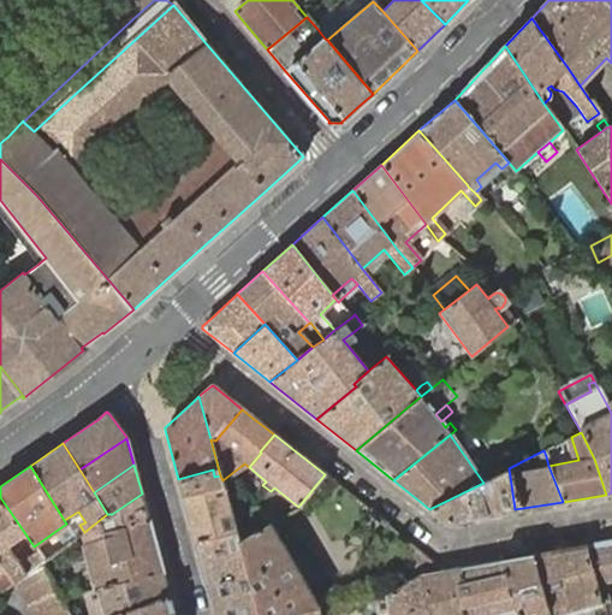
[(449,522),(515,509),(509,468),(500,473),(483,483),(429,509),(446,522),(449,522)]
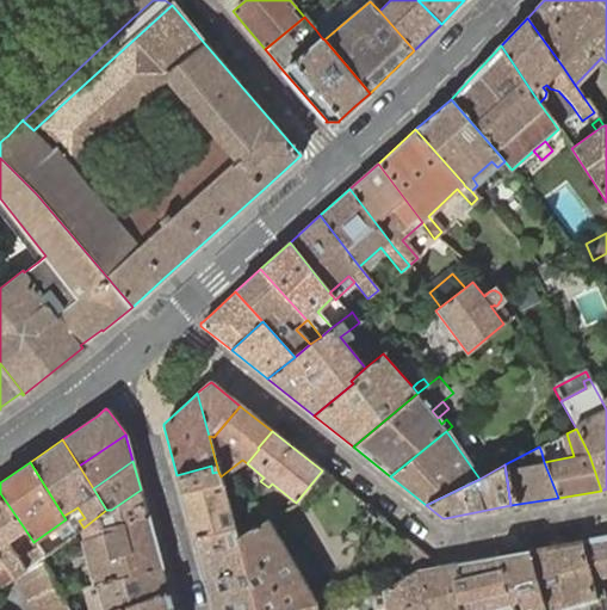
[(180,491),(222,481),(221,476),(218,472),(212,473),(211,466),(177,475),(180,491)]
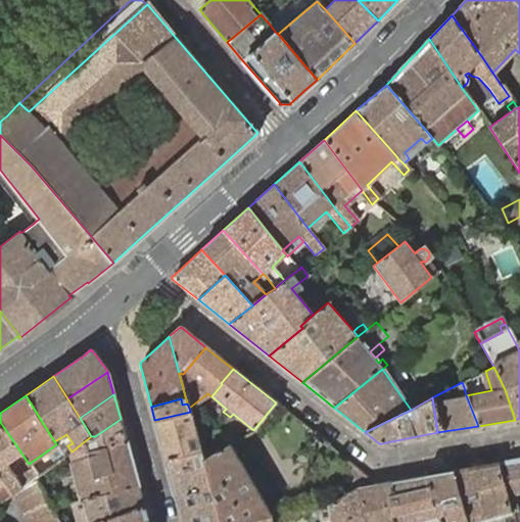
[(166,460),(200,449),(190,412),(154,420),(166,460)]
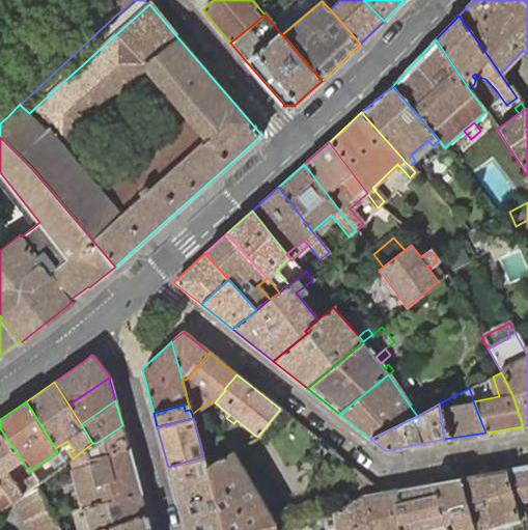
[(128,447),(122,425),(96,443),(92,443),(73,458),(70,459),(65,463),(55,470),(58,475),(71,470),(73,470),(90,463),(89,458),(128,447)]
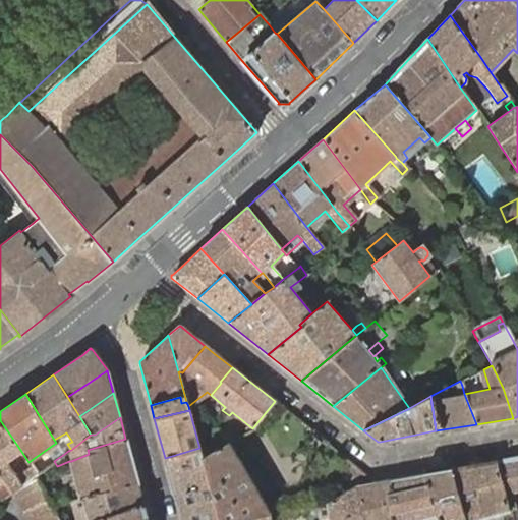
[(34,476),(37,473),(31,465),(14,476),(3,462),(20,450),(0,420),(0,477),(11,492),(21,484),(34,476)]
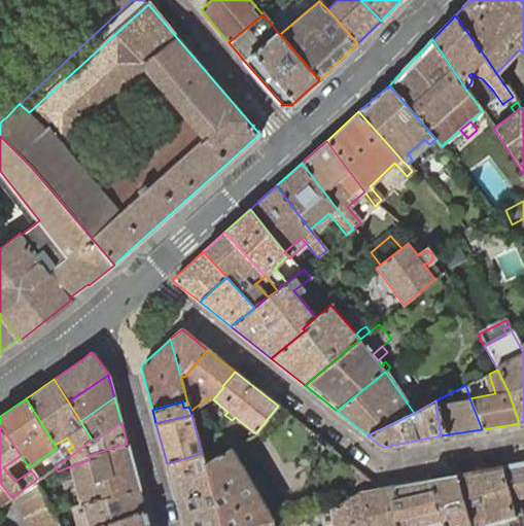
[(222,442),(228,450),(230,448),(237,444),(233,436),(222,442)]
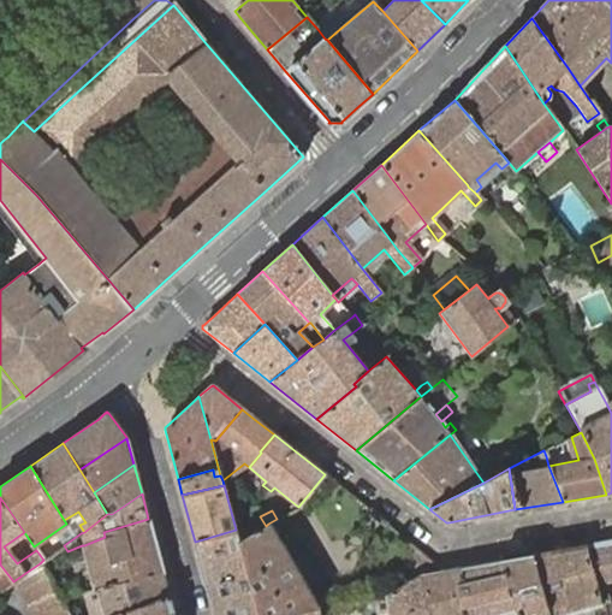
[(81,533),(84,532),(79,525),(85,522),(78,512),(64,520),(66,524),(76,537),(81,533)]
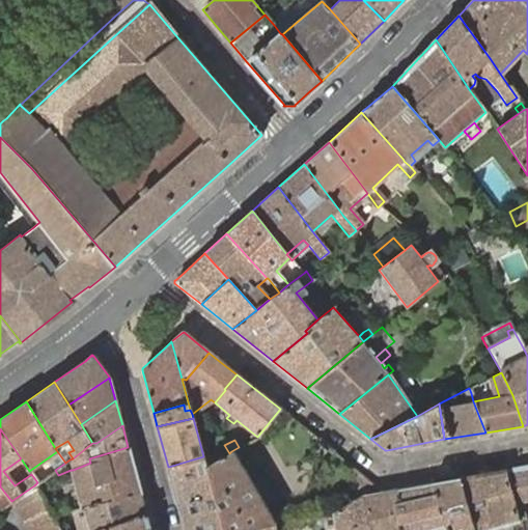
[(140,492),(128,447),(89,458),(90,463),(73,470),(82,507),(140,492)]
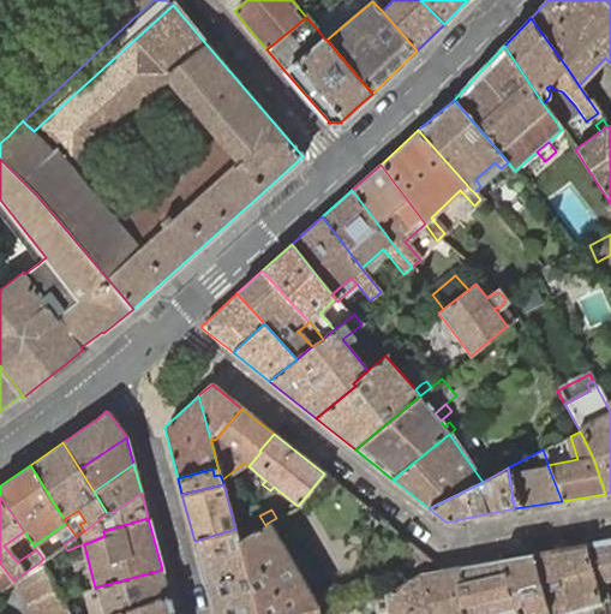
[(43,559),(64,544),(76,536),(66,523),(34,546),(36,549),(43,559)]
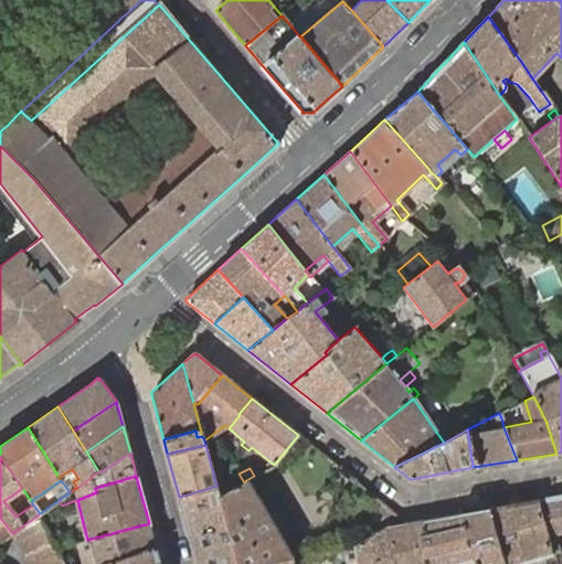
[(244,482),(220,496),(229,529),(237,563),(261,563),(269,562),(274,561),(288,557),(292,557),(283,542),(256,498),(246,480),(244,482)]
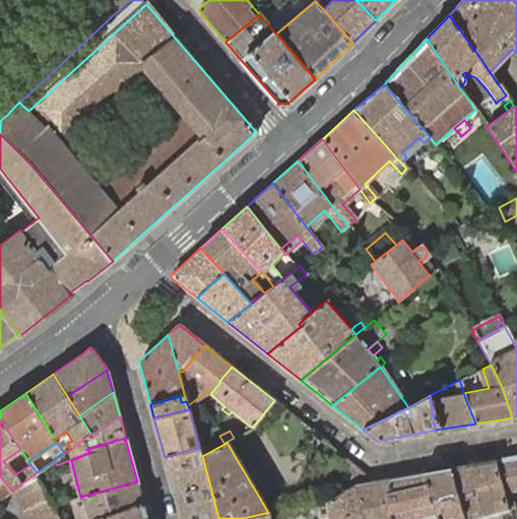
[(210,487),(202,456),(199,447),(165,457),(175,494),(210,487)]
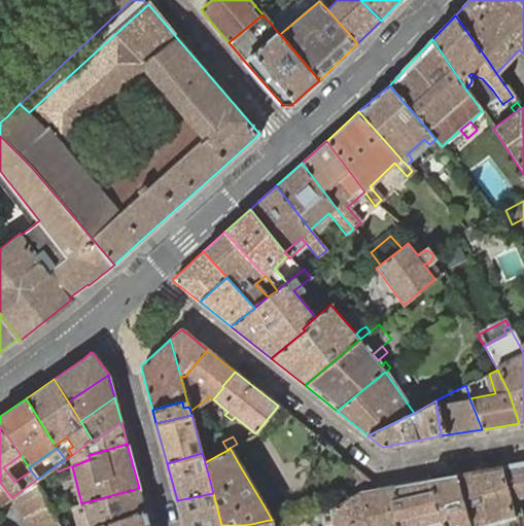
[(523,461),(500,466),(516,525),(523,525),(523,523),(523,461)]
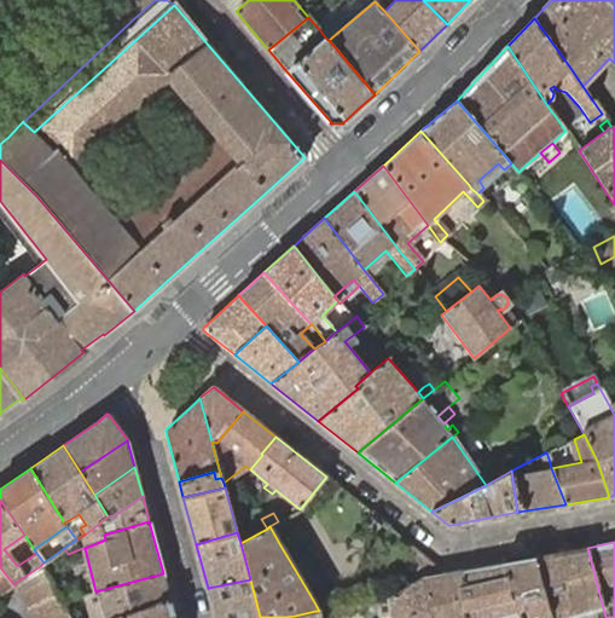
[(605,617),(587,548),(534,558),(551,617),(566,617),(593,610),(596,617),(605,617)]
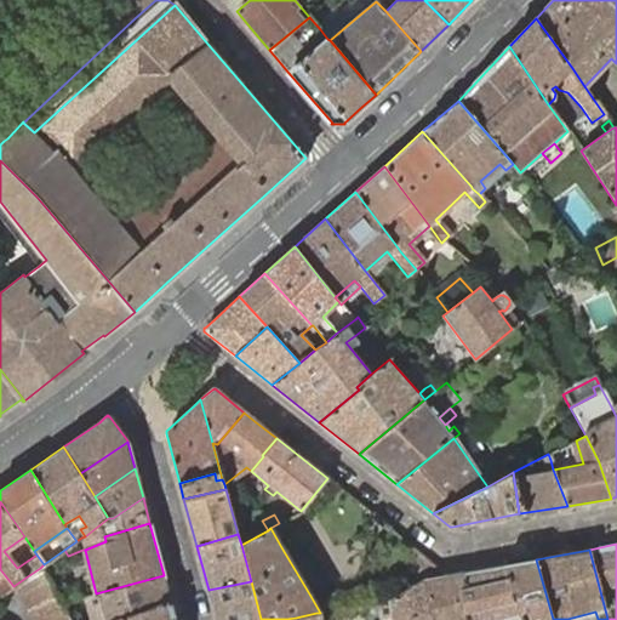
[(553,619),(536,559),(504,564),(521,619),(553,619)]
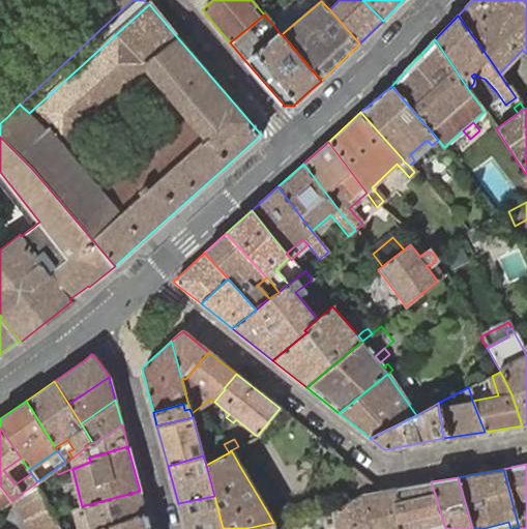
[(445,528),(431,481),(394,489),(399,503),(393,504),(400,528),(445,528)]
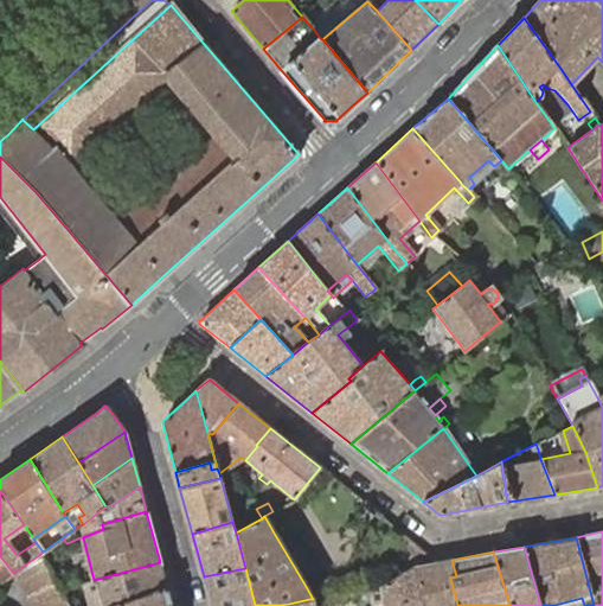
[(25,565),(13,573),(20,588),(47,571),(39,555),(25,565)]
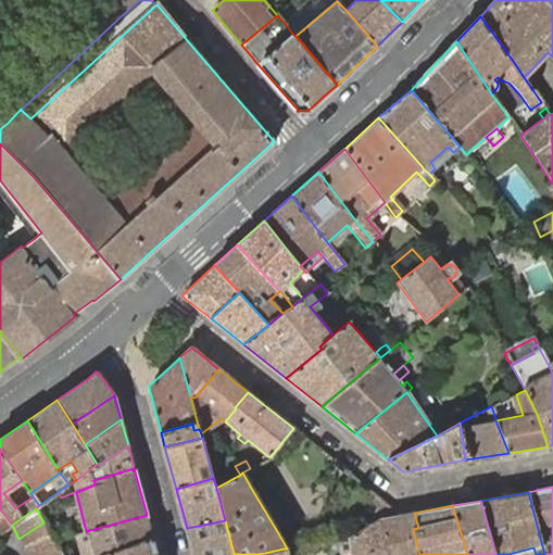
[(0,531),(1,532),(12,525),(0,509),(0,531)]
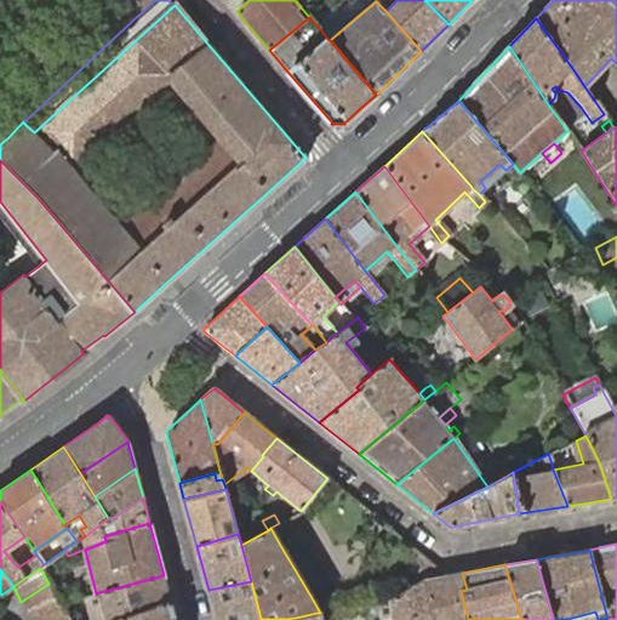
[(462,573),(445,575),(424,580),(433,619),(468,619),(461,591),(467,590),(462,573)]
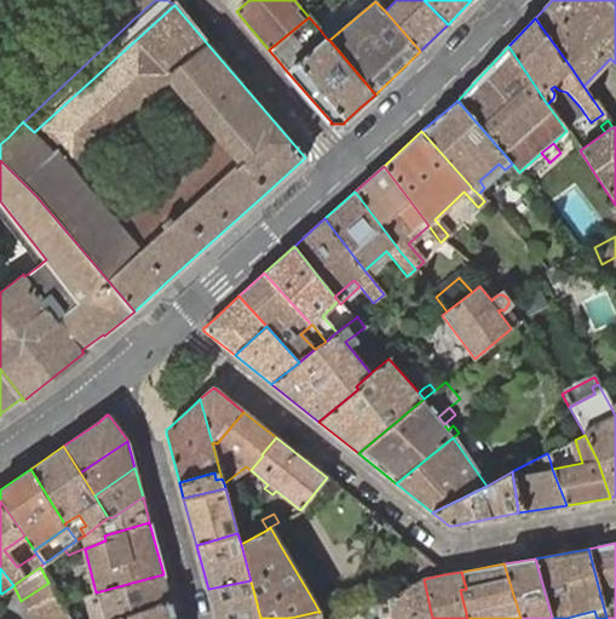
[(171,600),(163,574),(96,592),(93,594),(82,597),(86,608),(99,603),(103,615),(96,618),(117,618),(171,600)]
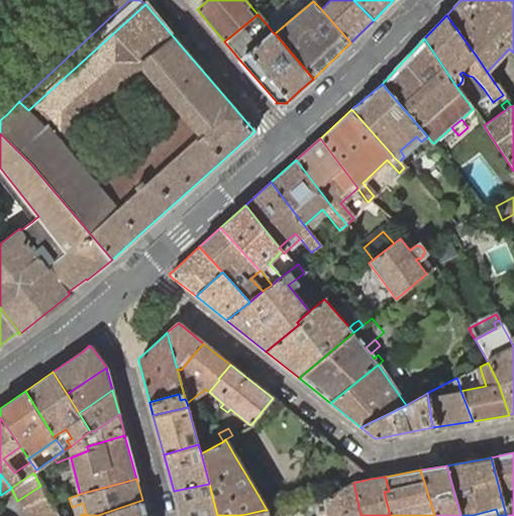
[(361,515),(353,483),(322,500),(325,515),(361,515)]
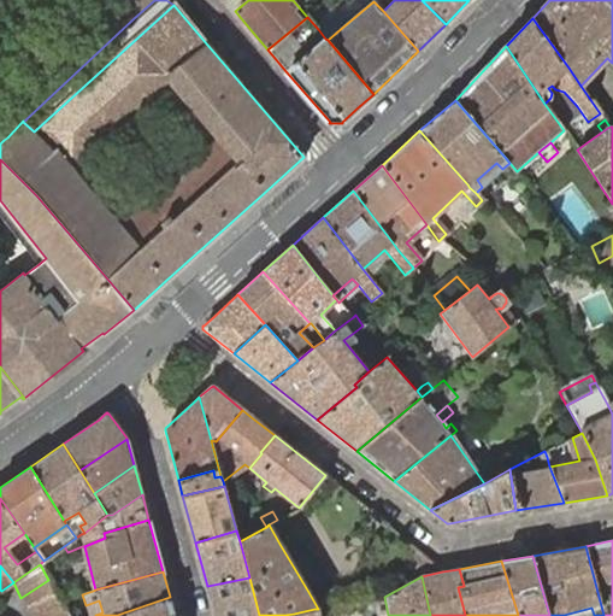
[(259,615),(249,578),(207,586),(214,615),(259,615)]
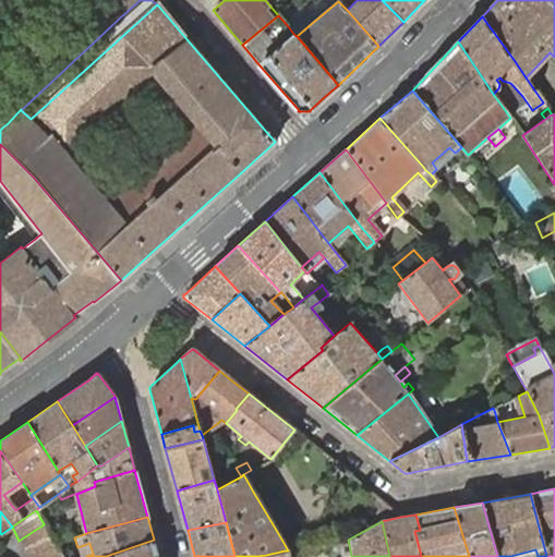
[(44,524),(19,541),(27,556),(60,556),(53,543),(44,524)]
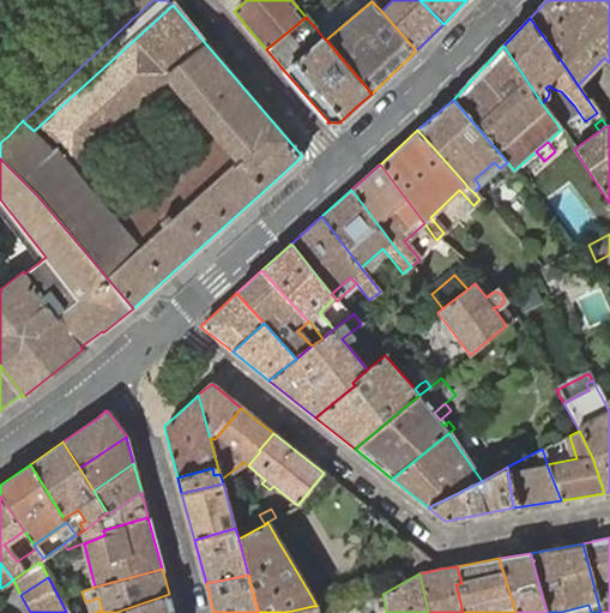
[(174,612),(169,594),(116,612),(174,612)]
